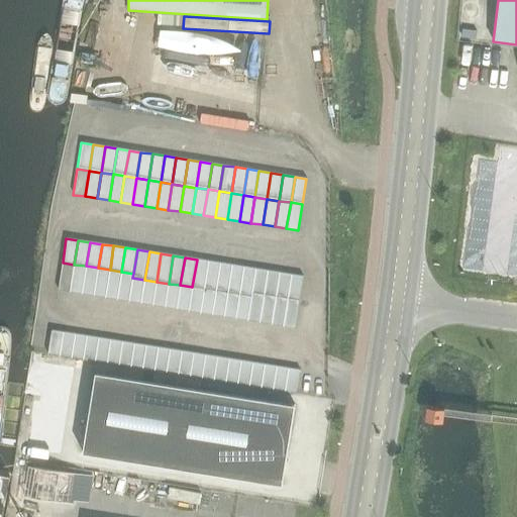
[(197,260),(192,287),(204,289),(208,261),(197,260)]
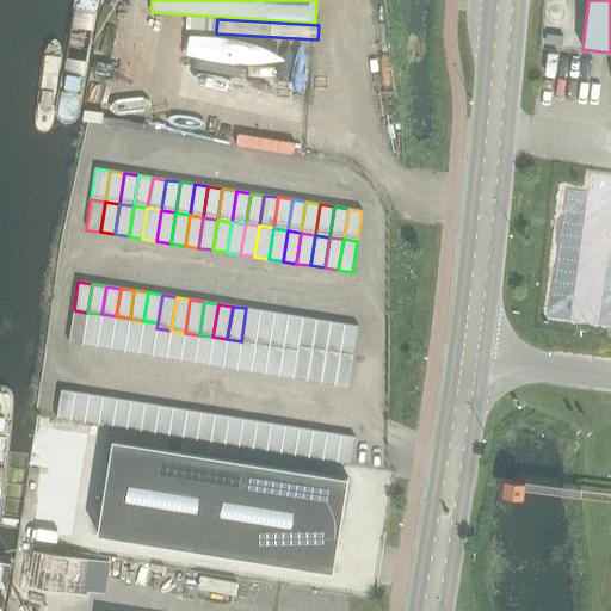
[(246,308),(241,341),(255,344),(260,310),(246,308)]
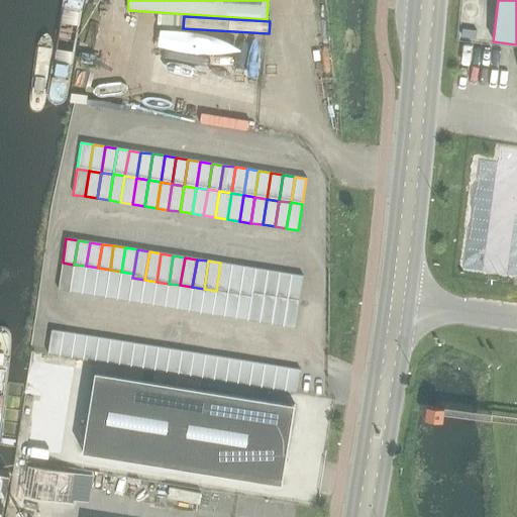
[(58,290),(70,292),(74,265),(63,263),(58,290)]
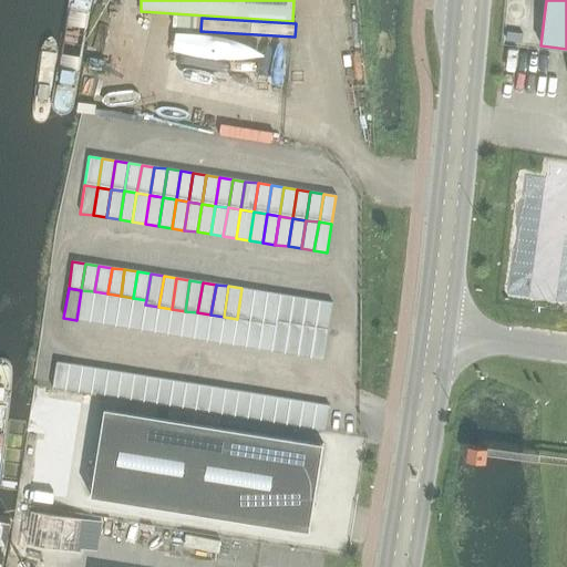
[(241,288),(237,319),(249,321),(255,290),(241,288)]
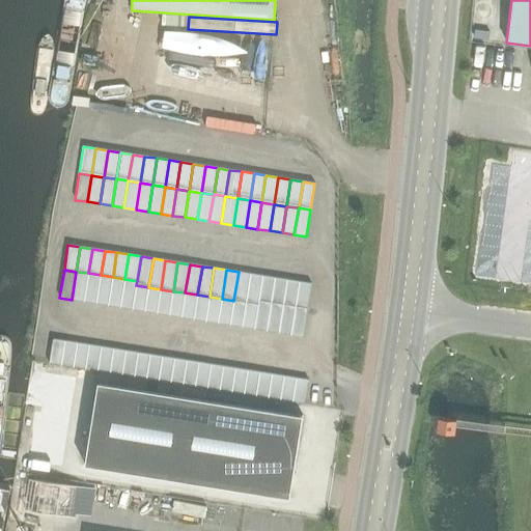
[(76,272),(72,300),(84,302),(88,273),(76,272)]
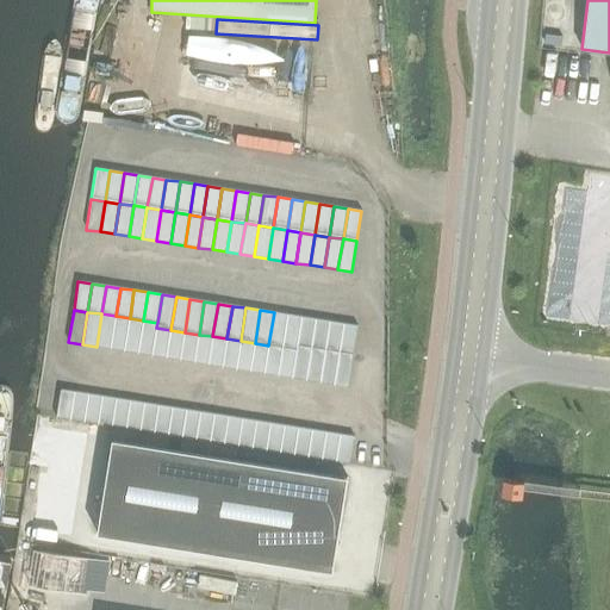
[(274,312),(268,346),(282,348),(288,315),(274,312)]
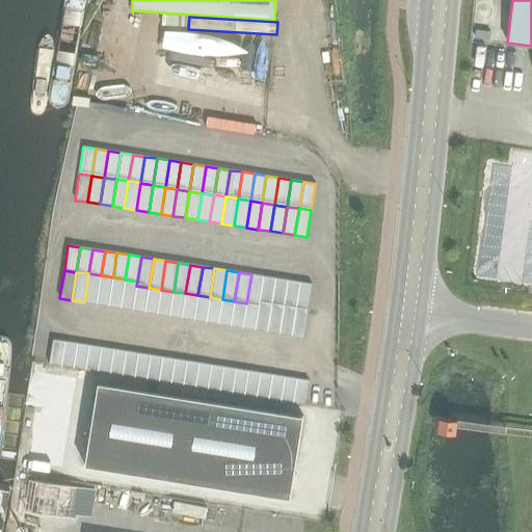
[(88,273),(84,302),(96,304),(101,275),(88,273)]
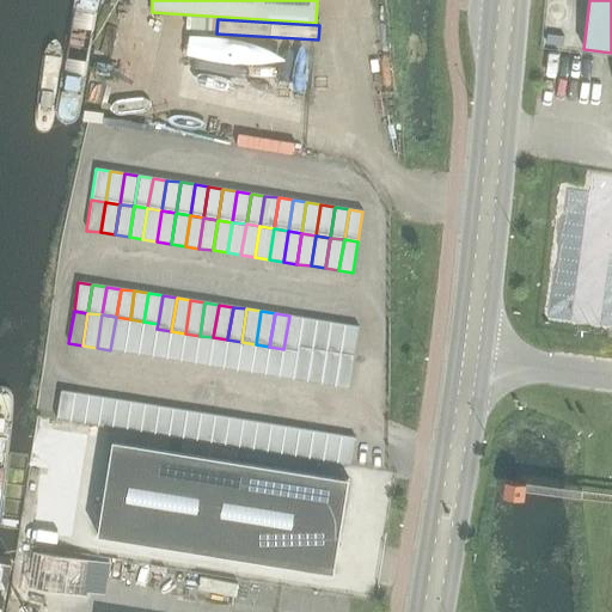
[(289,316),(283,349),(298,352),(298,347),(303,318),(289,316)]
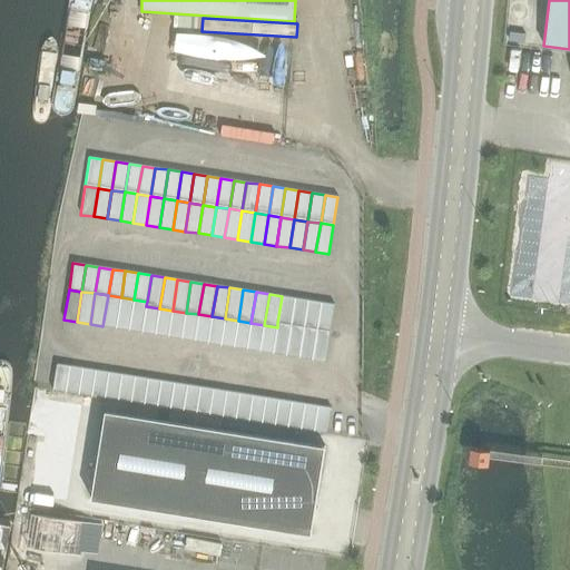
[(108,295),(102,326),(116,328),(121,297),(108,295)]
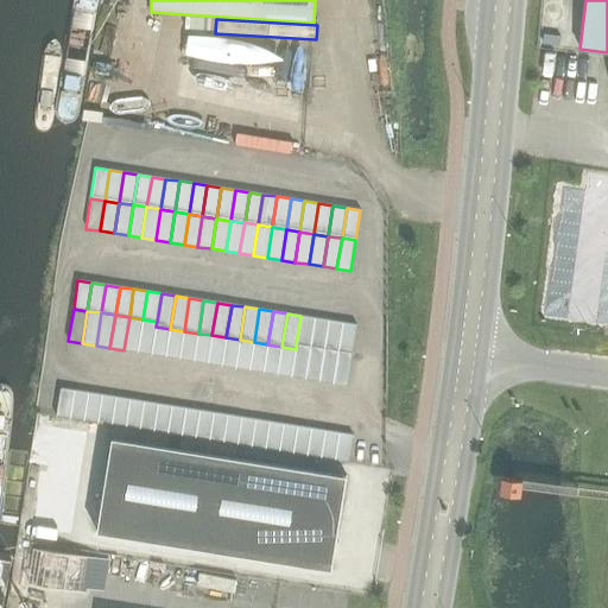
[(301,316),(296,344),(310,347),(315,318),(301,316)]
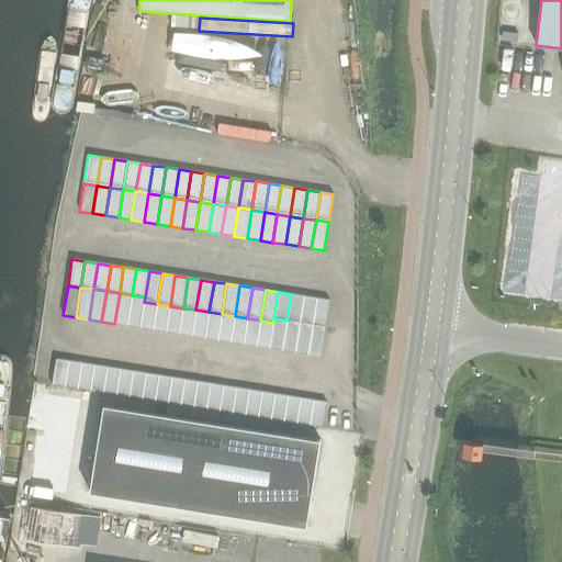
[(120,293),(114,324),(127,326),(132,295),(120,293)]
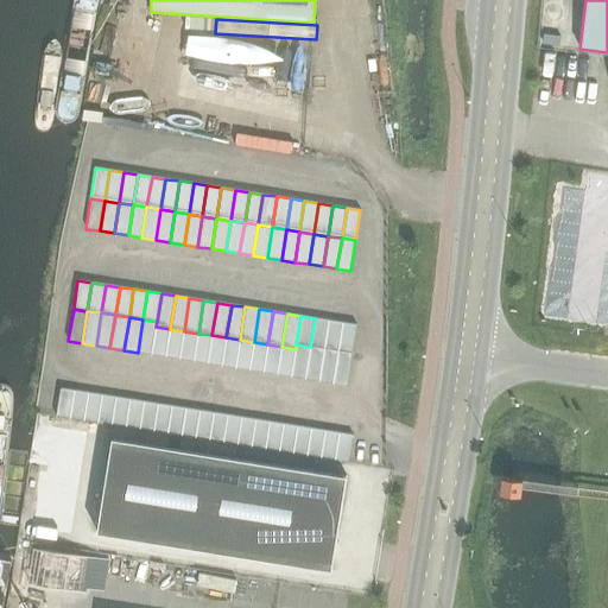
[(315,318),(310,347),(324,349),(329,321),(315,318)]
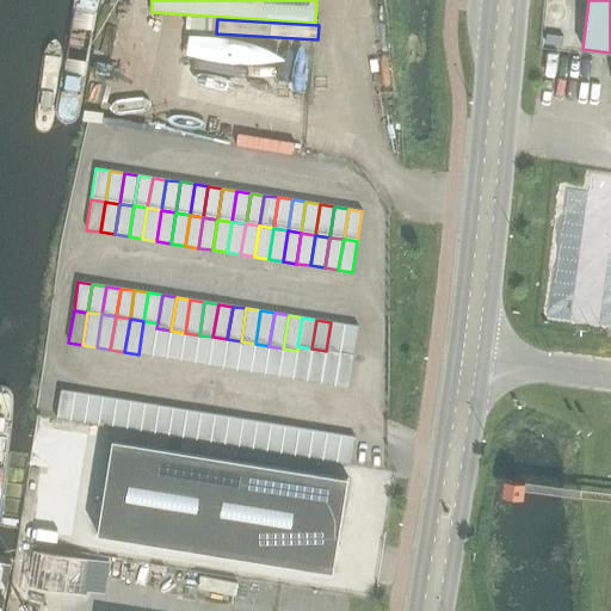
[(143,321),(139,355),(153,357),(156,328),(158,323),(143,321)]
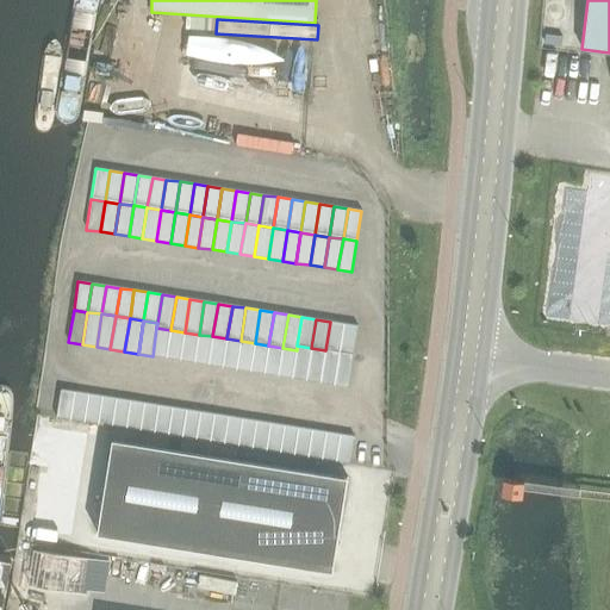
[(330,322),(325,350),(340,352),(343,324),(330,322)]
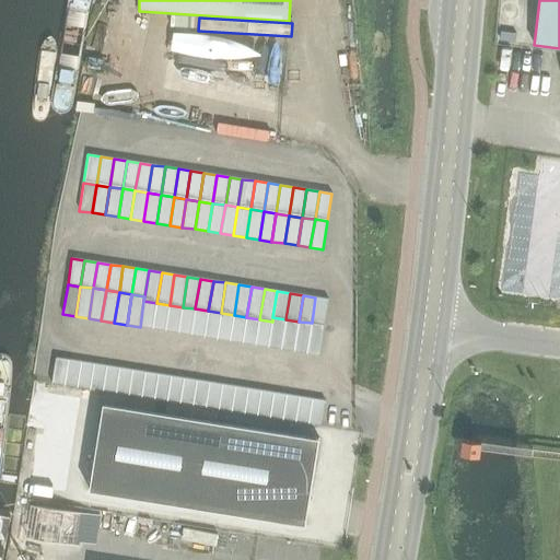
[(315,298),(312,323),(324,325),(328,299),(315,298)]
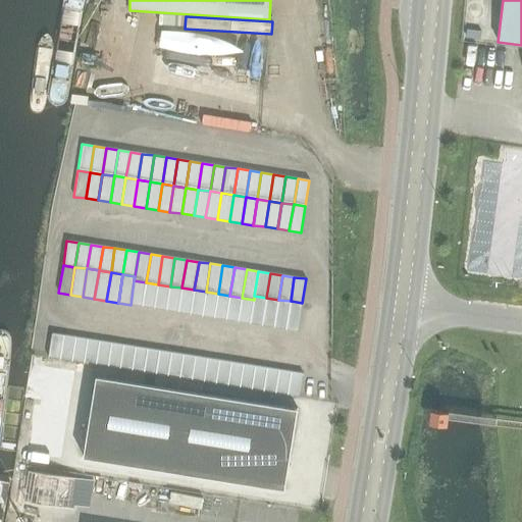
[(134,280),(131,305),(142,306),(146,282),(134,280)]
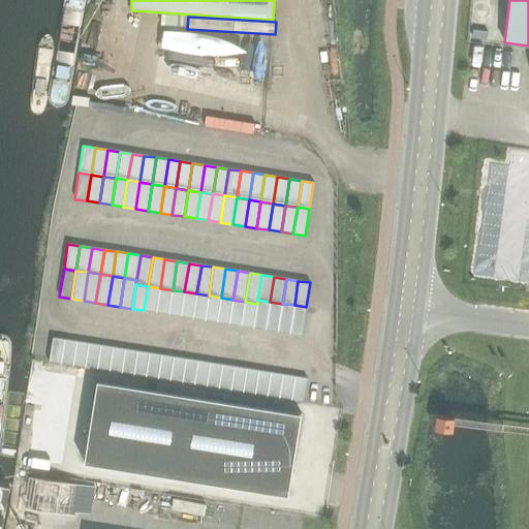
[(148,286),(144,310),(156,312),(160,288),(148,286)]
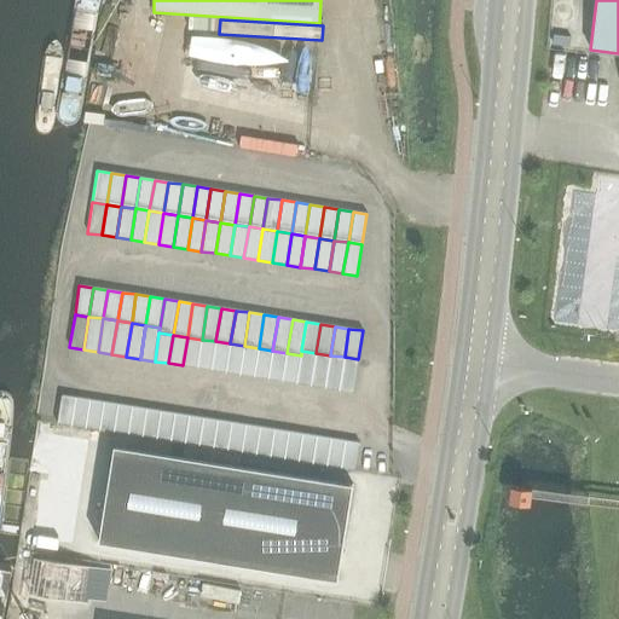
[(187,337),(183,365),(197,368),(202,340),(187,337)]
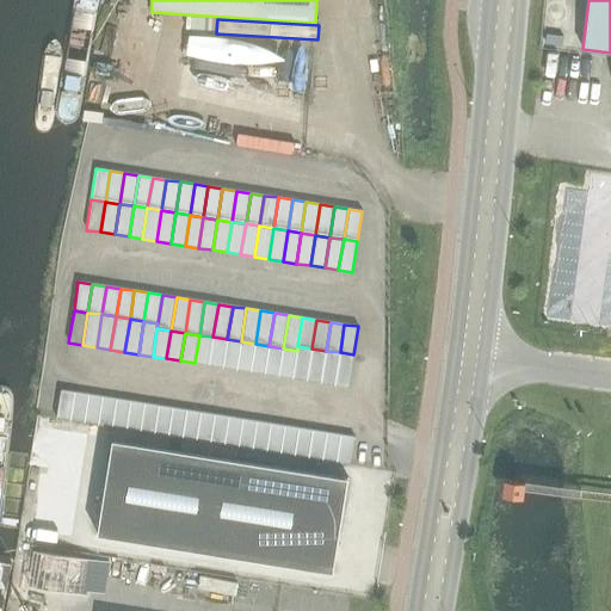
[(199,335),(195,363),(209,365),(213,337),(199,335)]
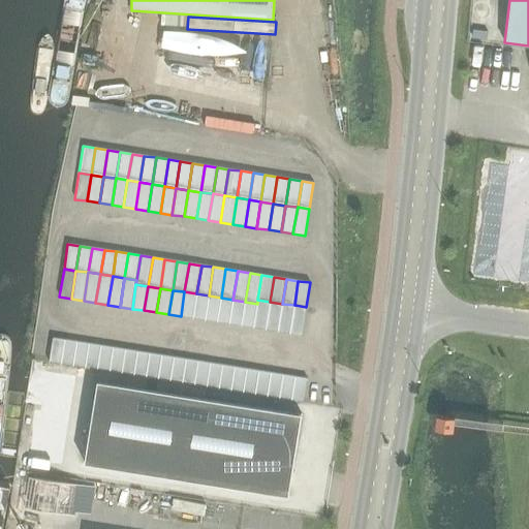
[(184,291),(181,316),(192,318),(196,293),(184,291)]
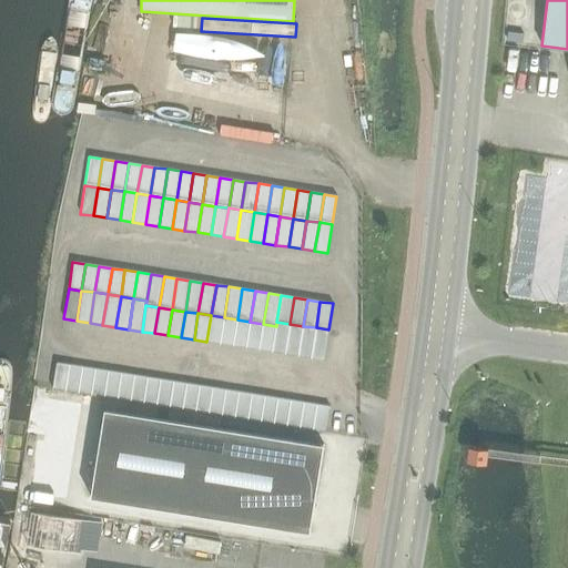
[(211,315),(206,342),(220,344),(224,317),(211,315)]
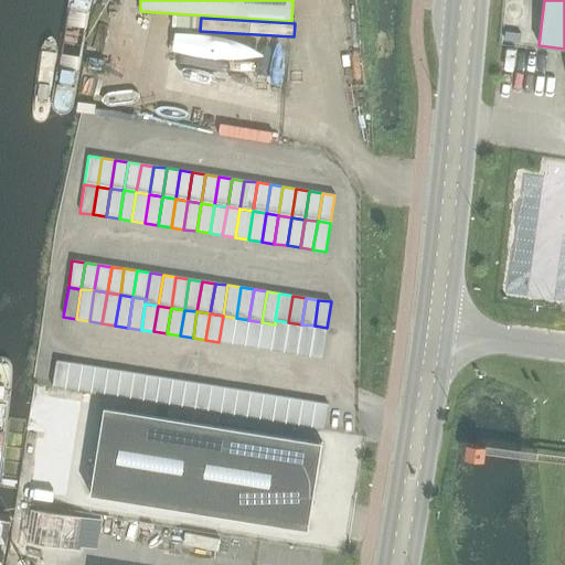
[(223,316),(219,342),(232,344),(236,318),(223,316)]
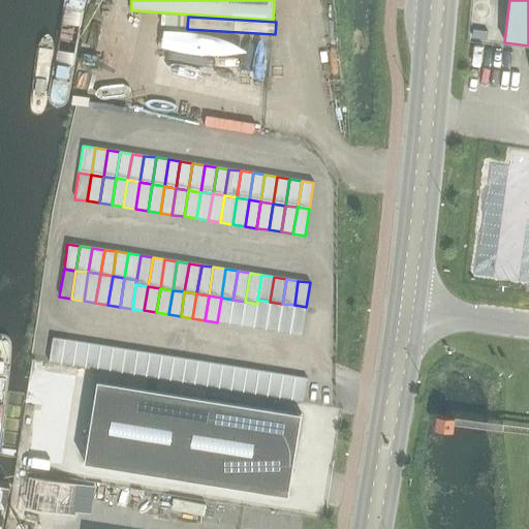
[(221,298),(217,322),(229,324),(232,300),(221,298)]
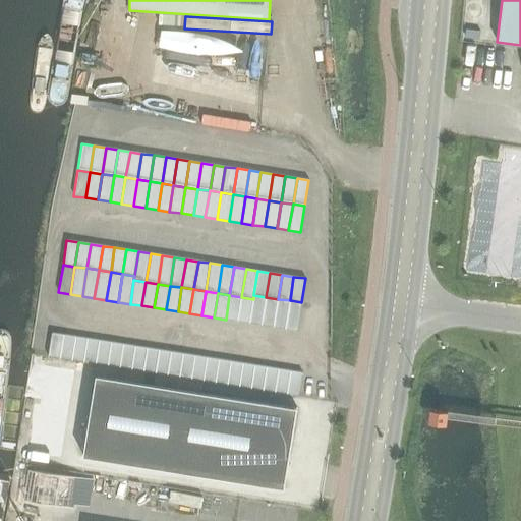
[(229,295),(226,320),(237,322),(241,297),(229,295)]
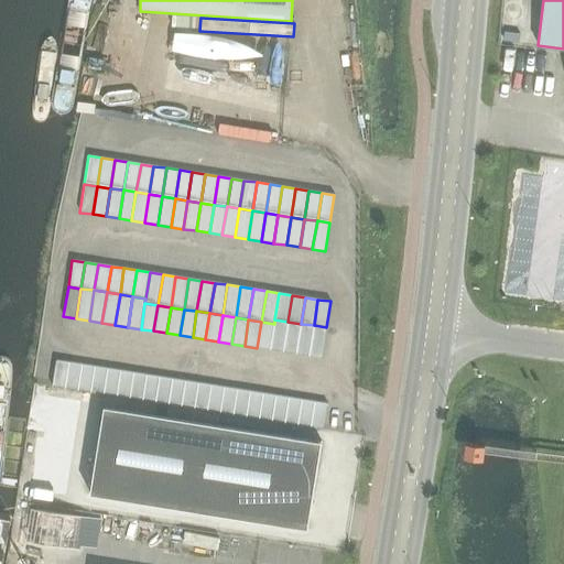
[(274,324),(270,350),(283,351),(288,322),(274,320),(274,324)]
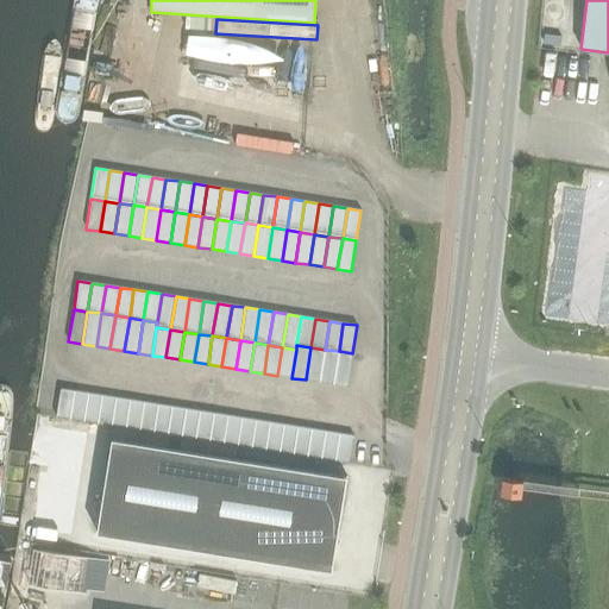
[(282,347),(277,376),(292,378),(296,350),(282,347)]
